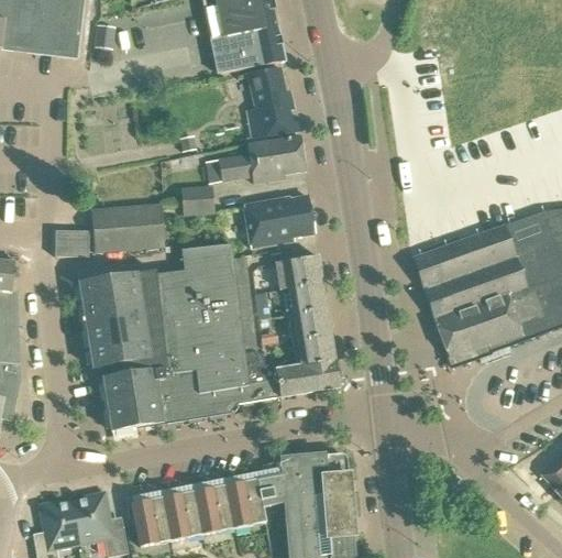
[(0,0),(0,47),(1,47),(2,45),(19,47),(19,50),(20,51),(21,47),(37,50),(37,53),(39,53),(40,51),(57,53),(56,55),(58,55),(58,53),(76,55),(75,57),(77,57),(83,0),(0,0)]
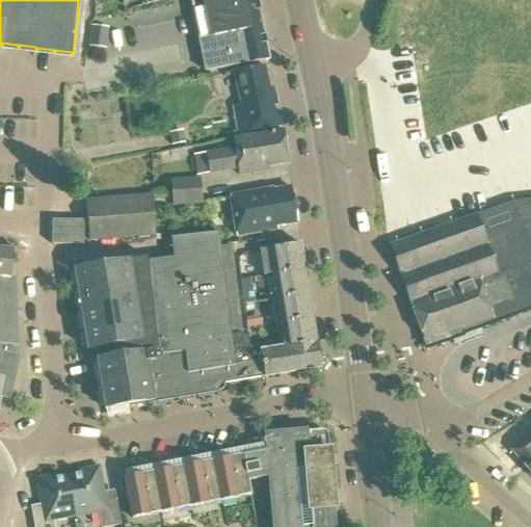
[(262,26),(257,0),(192,0),(193,7),(194,14),(198,37),(220,33),(220,34),(262,26)]
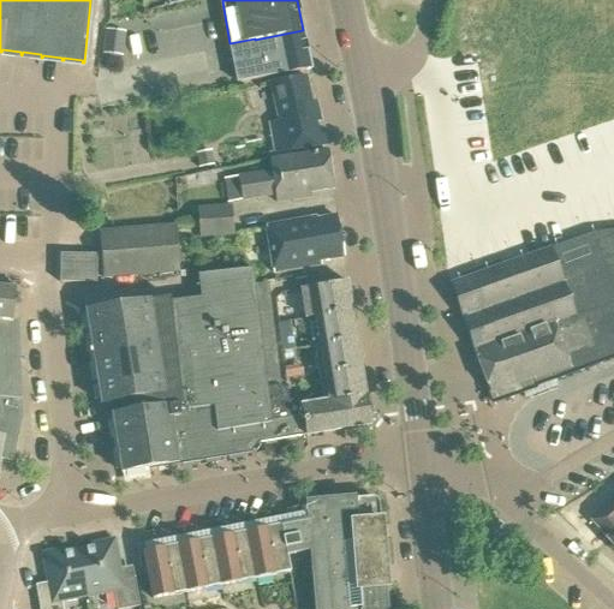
[(106,27),(102,49),(121,53),(125,29),(106,27)]
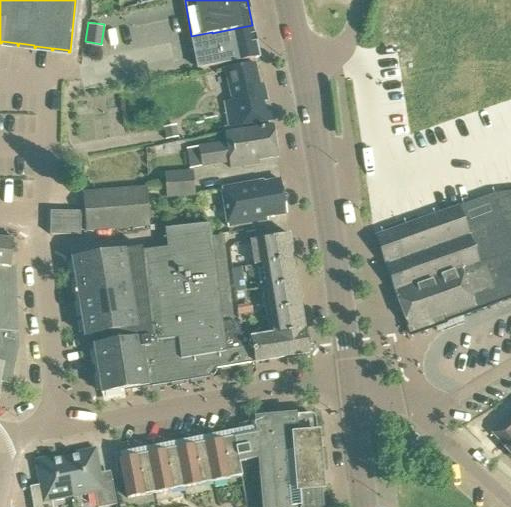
[(259,55),(252,25),(212,33),(212,32),(191,36),(198,66),(259,55)]
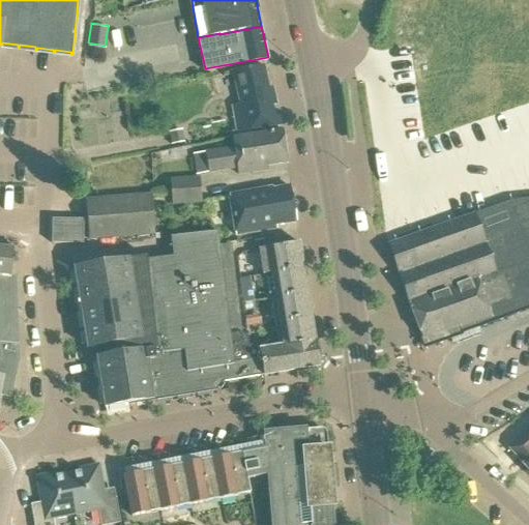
[(269,86),(264,62),(242,66),(232,68),(239,101),(232,103),(238,132),(282,122),(280,114),(276,114),(273,103),(277,101),(273,85),(269,86)]
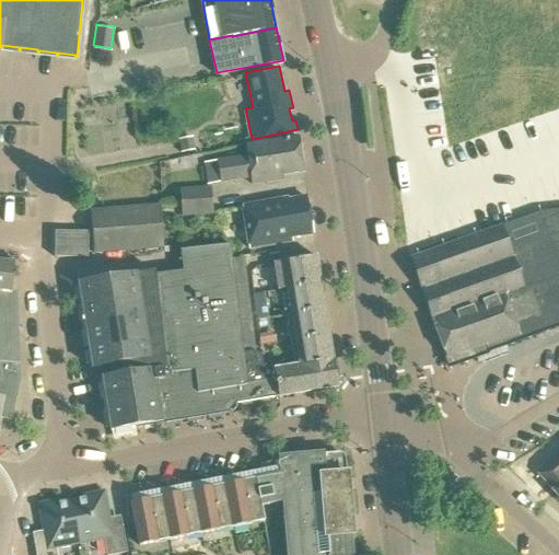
[(304,169),(299,134),(246,142),(248,153),(205,160),(208,181),(252,174),(253,182),(257,182),(257,181),(283,176),(283,172),(304,169)]
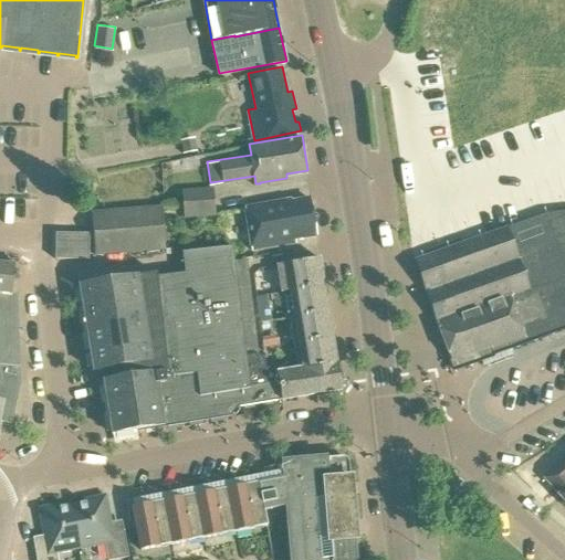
[(195,136),(180,138),(182,151),(197,149),(195,136)]
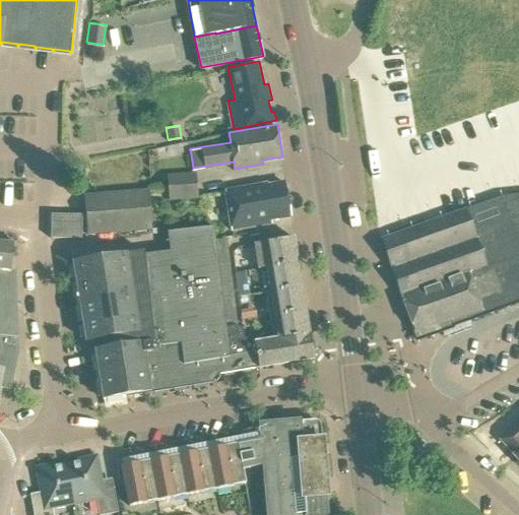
[(168,173),(169,185),(197,182),(196,170),(168,173)]
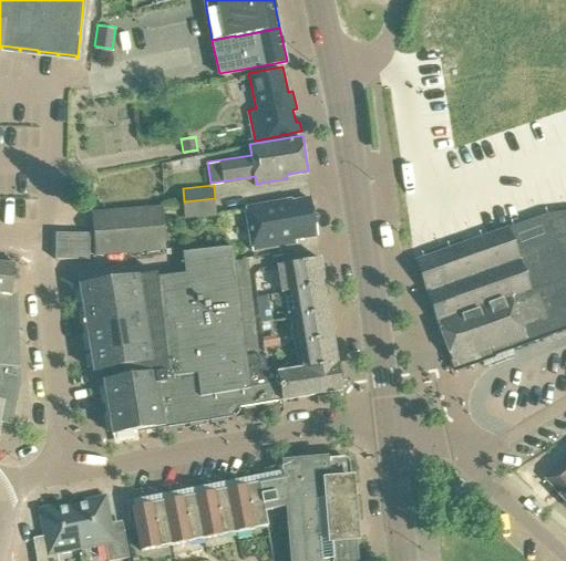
[(317,234),(311,197),(292,199),(292,197),(246,204),(253,247),(295,240),(295,237),(317,234)]
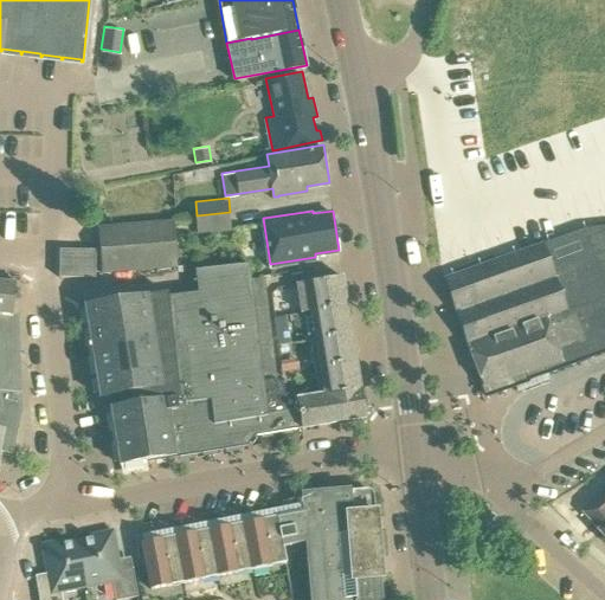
[(231,227),(230,212),(197,215),(198,230),(231,227)]
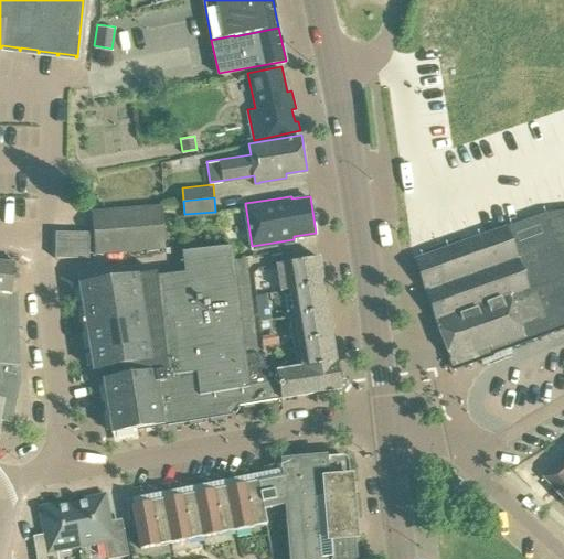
[(166,246),(163,204),(94,208),(93,208),(96,251),(166,246)]
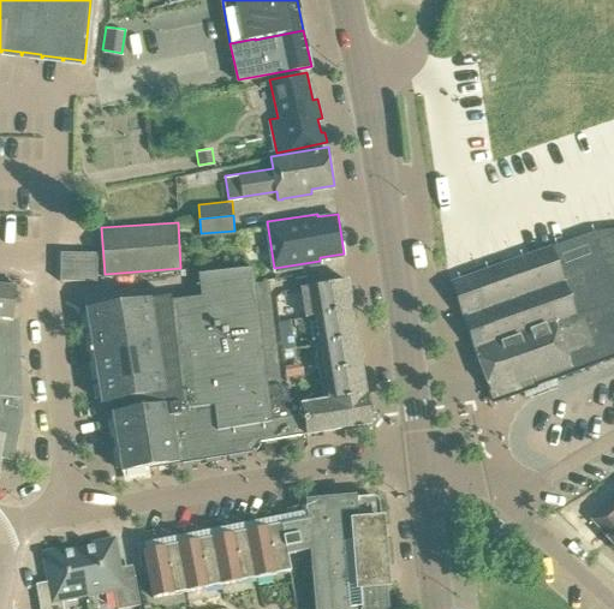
[(552,244),(452,280),(465,314),(463,315),(474,345),(613,300),(613,227),(597,230),(552,245),(552,244)]
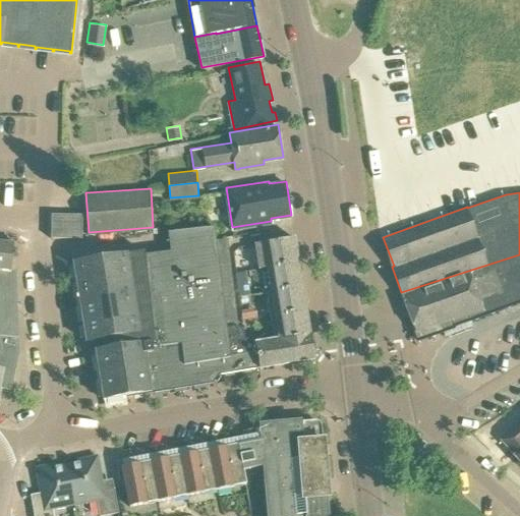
[(82,213),(52,213),(52,236),(82,236),(82,213)]
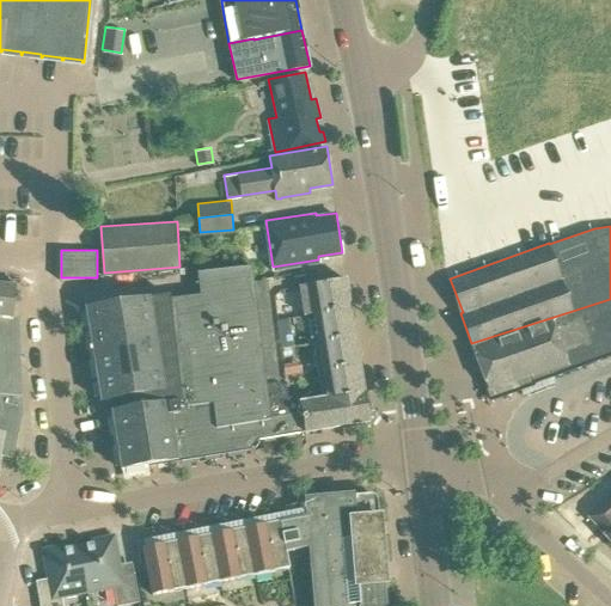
[(197,270),(200,294),(206,340),(173,343),(182,410),(170,411),(177,459),(250,447),(257,438),(305,429),(305,430),(370,420),(365,390),(328,397),(328,396),(288,402),(286,386),(279,383),(267,279),(254,281),(252,264),(197,270)]
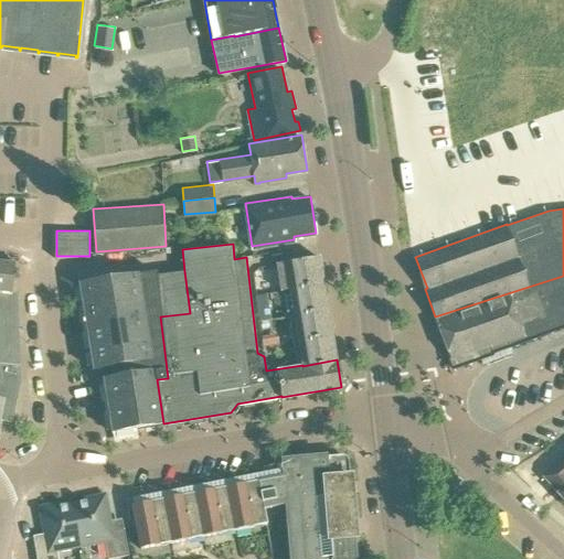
[(277,262),(282,289),(323,282),(320,264),(319,257),(320,257),(320,255),(277,262)]
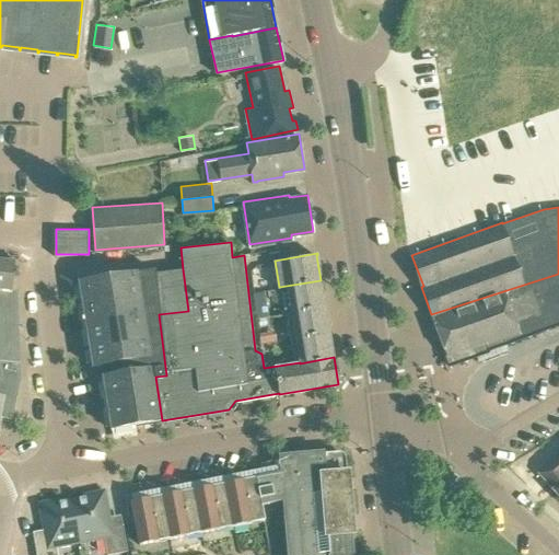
[(0,413),(10,415),(18,377),(16,289),(11,288),(14,258),(0,256),(0,413)]
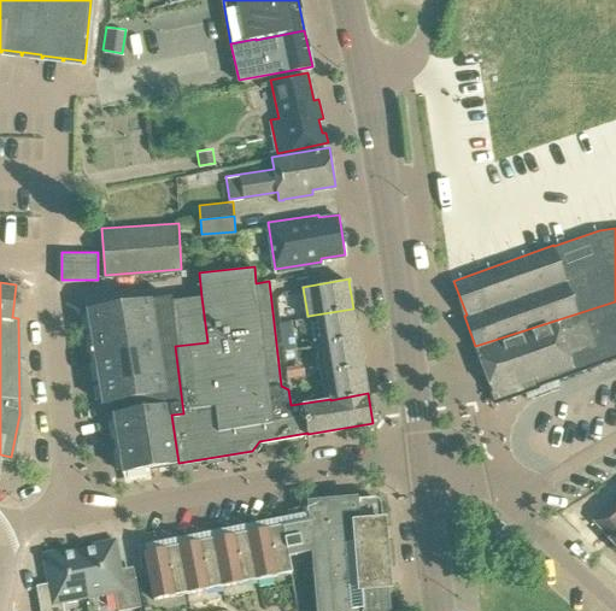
[(151,468),(179,463),(171,415),(183,413),(175,346),(207,342),(201,297),(171,299),(171,295),(87,309),(94,354),(91,356),(92,357),(94,356),(101,401),(123,398),(124,411),(112,413),(122,470),(151,465),(151,468)]
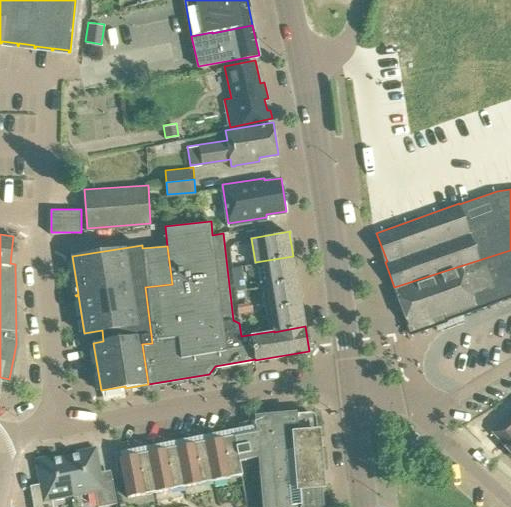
[(510,250),(394,287),(411,332),(425,327),(510,295),(510,250)]
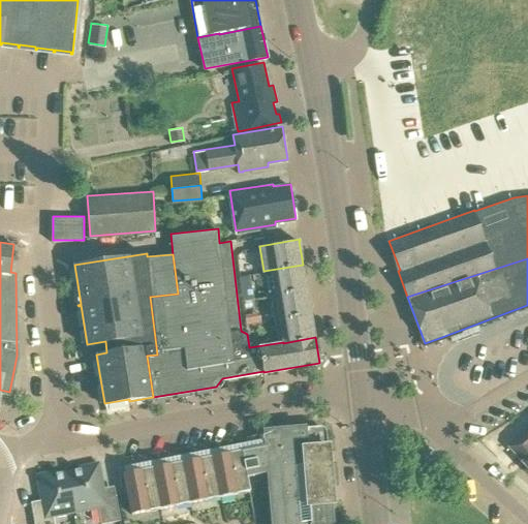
[(271,296),(275,295),(307,288),(303,265),(264,271),(272,270),(275,293),(270,294),(271,296)]
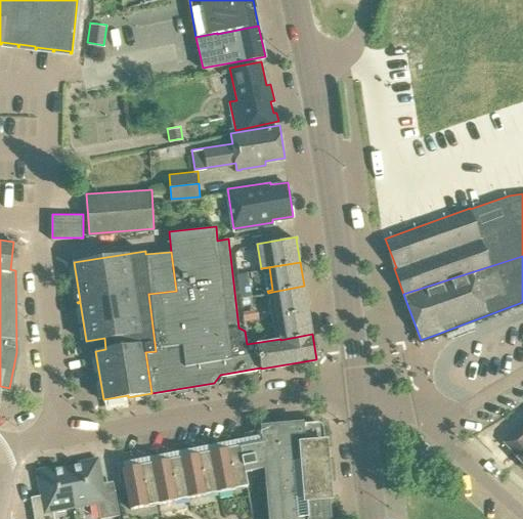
[(272,317),(276,315),(308,310),(304,286),(272,292),(276,313),(271,314),(272,317)]
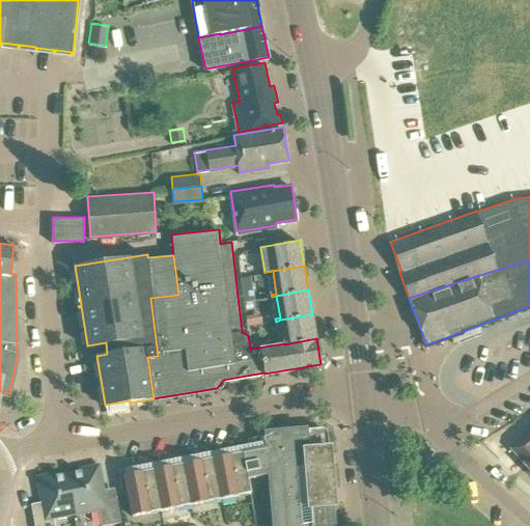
[(261,311),(246,314),(247,324),(262,322),(261,311)]
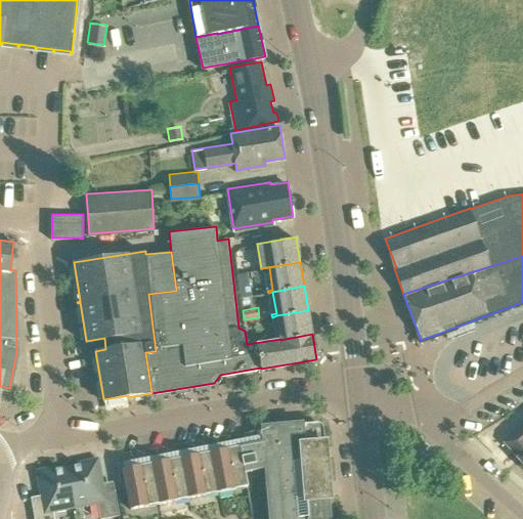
[(276,315),(280,339),(280,340),(312,334),(308,310),(276,315)]
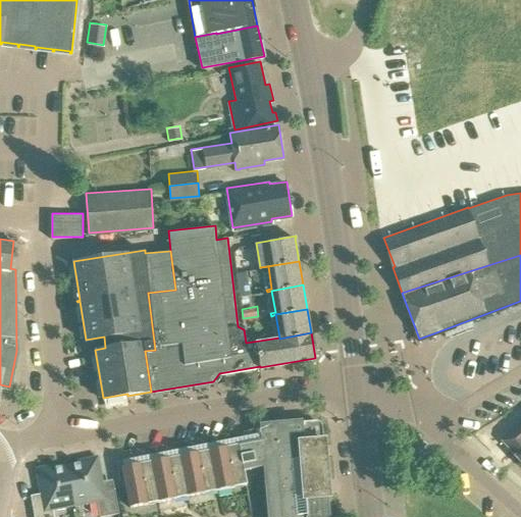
[(315,419),(261,424),(262,437),(122,467),(132,508),(247,482),(244,468),(265,464),(269,516),(329,516),(323,444),(321,425),(321,423),(320,422),(319,421),(318,420),(317,419),(316,419),(315,419)]
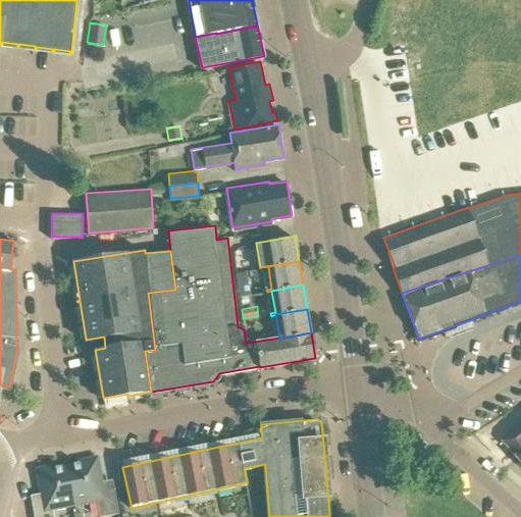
[(520,421),(503,438),(513,450),(512,451),(518,457),(518,461),(520,464),(520,421)]
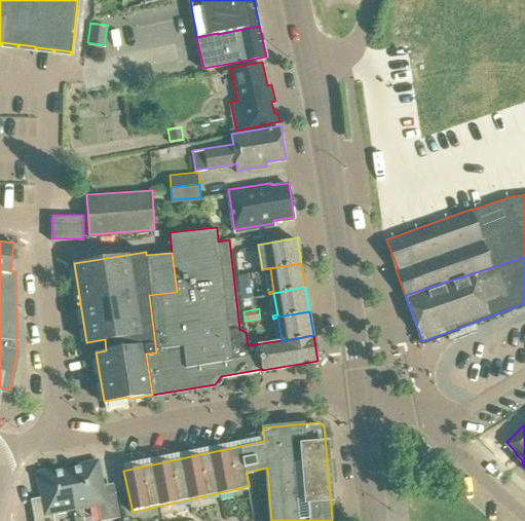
[(81,466),(68,468),(75,507),(98,503),(101,519),(120,516),(115,490),(104,492),(98,459),(80,462),(81,466)]
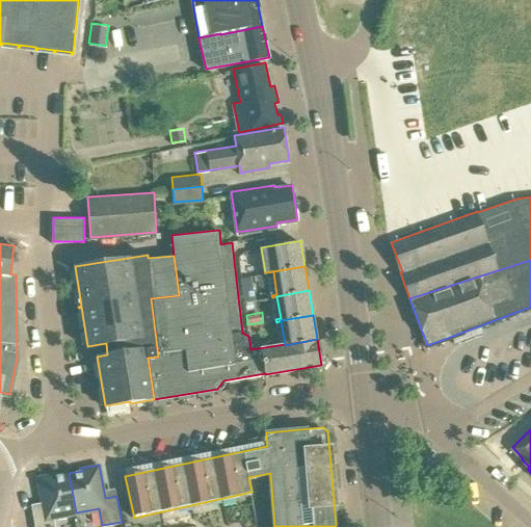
[(76,512),(69,473),(56,476),(56,473),(37,476),(44,509),(33,511),(35,526),(55,526),(54,517),(76,512)]
